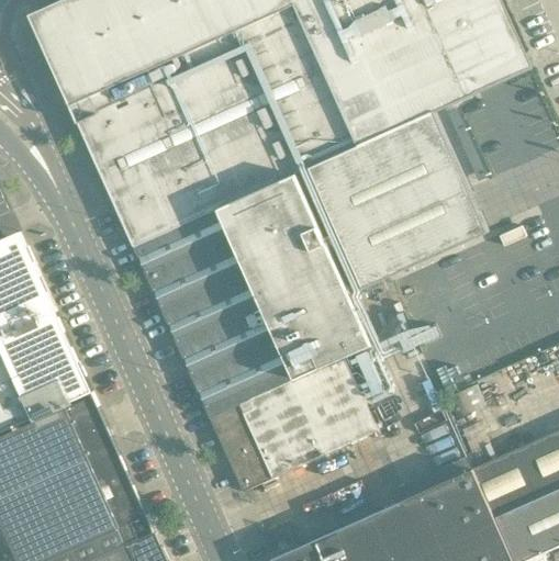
[(58,0),(26,14),(107,194),(131,247),(214,210),(293,175),(302,193),(315,187),(306,168),(357,145),(433,111),(476,93),(469,77),(478,73),(479,74),(479,75),(480,75),(481,76),(482,76),(483,76),(484,76),(485,76),(485,75),(487,75),(488,74),(488,73),(488,71),(488,70),(488,69),(488,68),(518,55),(493,0),(58,0)]
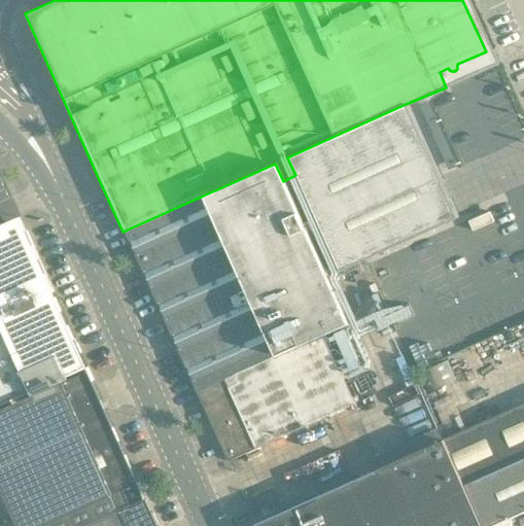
[(295,175),(283,181),(325,276),(339,271),(456,218),(406,106),(406,104),(335,137),(287,158),(295,175)]
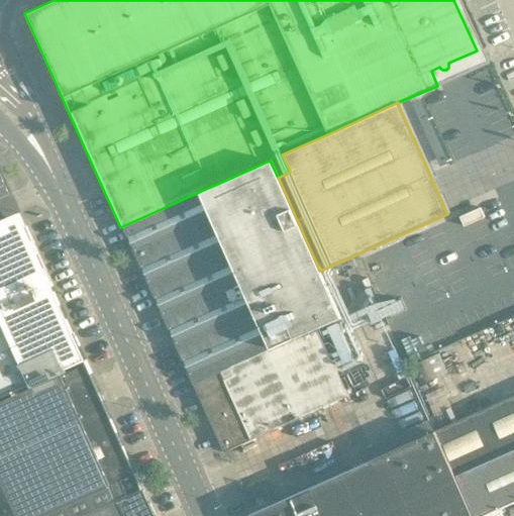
[(270,161),(197,193),(267,349),(314,327),(339,316),(319,271),(278,178),(270,161)]
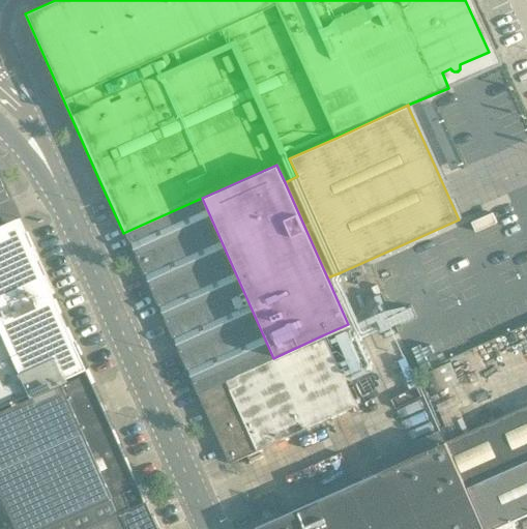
[(273,358),(202,198),(123,233),(195,393),(273,358)]
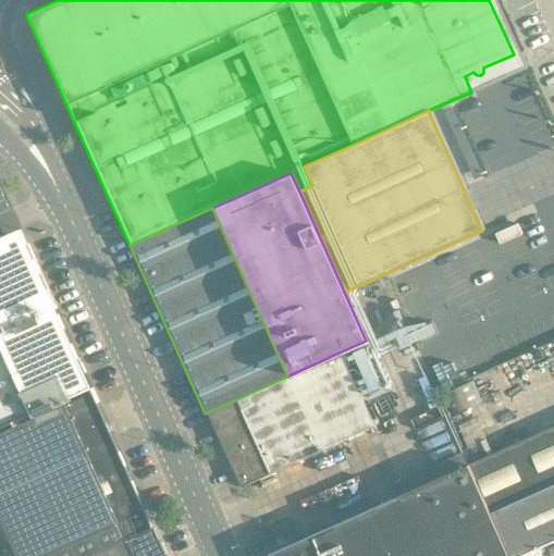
[(0,333),(53,309),(51,305),(45,288),(25,245),(19,230),(0,237),(0,333)]
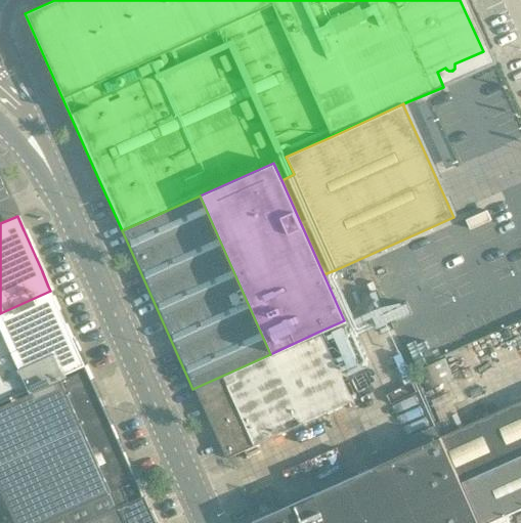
[(0,407),(85,369),(50,291),(0,313),(0,407)]
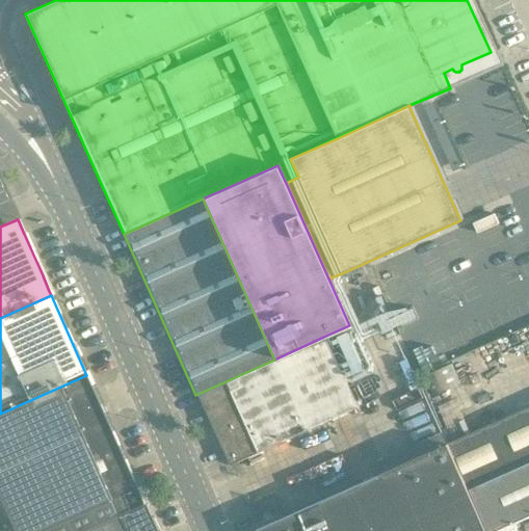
[(274,360),(195,395),(228,465),(354,408),(323,337),(274,360)]
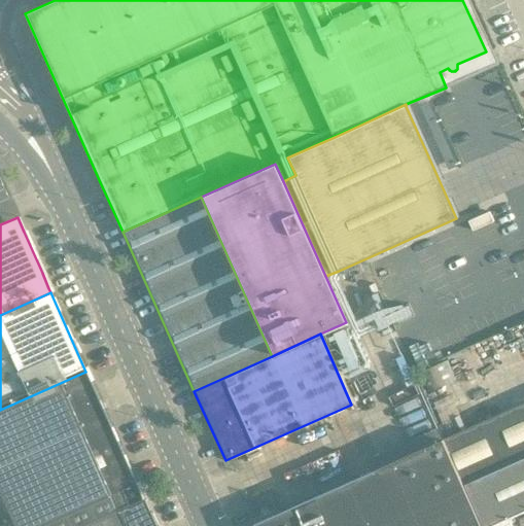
[(416,374),(433,415),(459,405),(441,362),(416,374)]
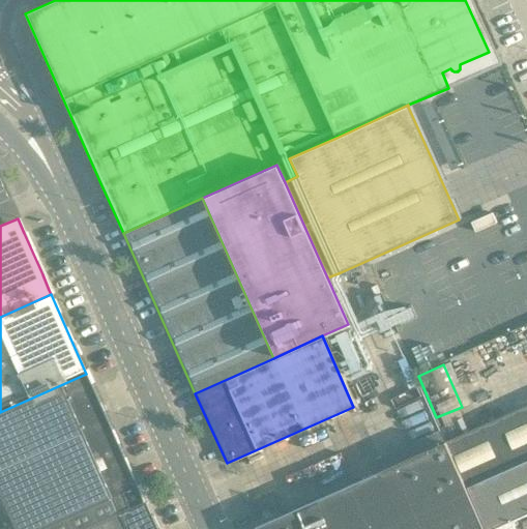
[(0,495),(16,528),(46,528),(121,496),(127,508),(143,502),(86,374),(0,412),(0,495)]
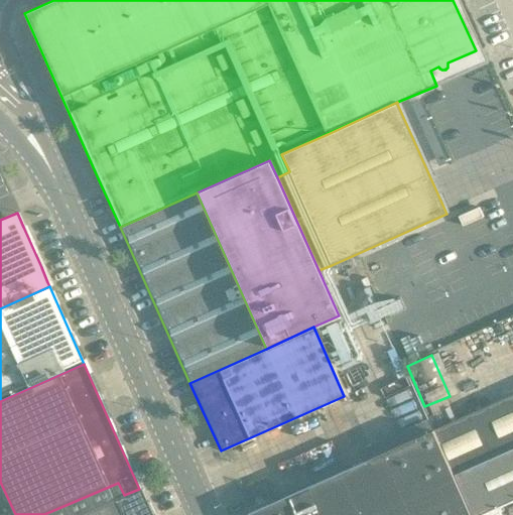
[(453,475),(512,447),(512,395),(432,431),(453,475)]
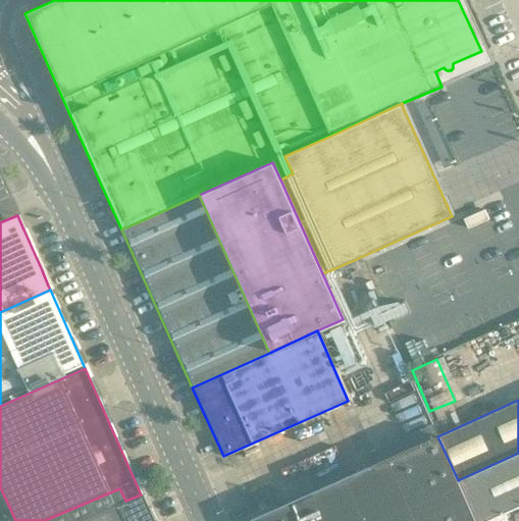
[(476,520),(458,480),(437,436),(252,520),(476,520)]
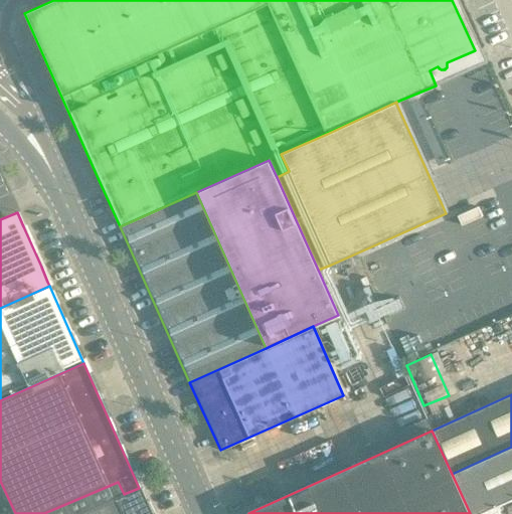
[(511,447),(452,474),(470,513),(475,513),(511,497),(511,447)]
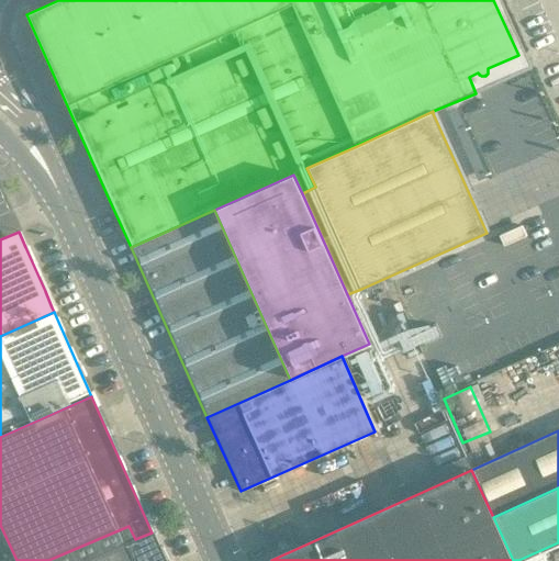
[(164,560),(152,534),(152,533),(135,539),(86,560),(164,560)]
